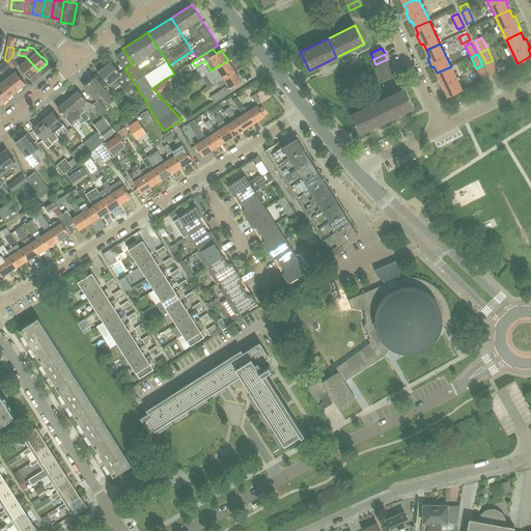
[(29,78),(33,75),(34,77),(39,73),(38,71),(28,59),(20,66),(29,78)]
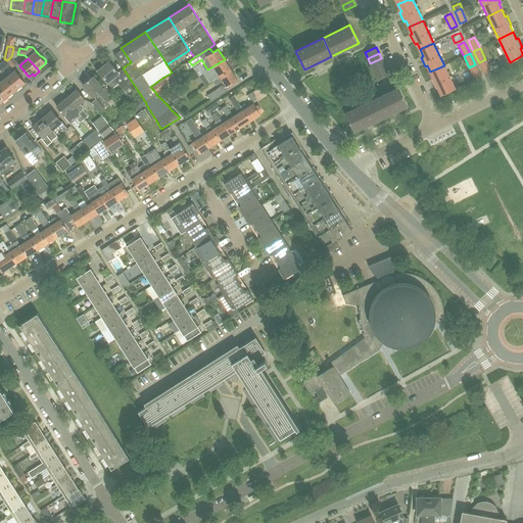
[(381,58),(370,63),(373,69),(384,63),(381,58)]
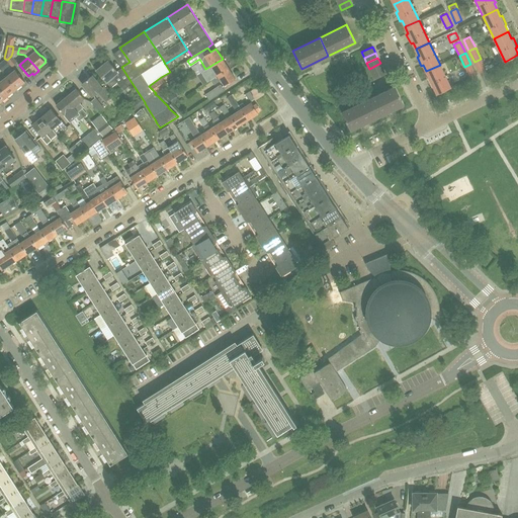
[(7,60),(5,59),(0,63),(0,68),(1,70),(3,68),(9,63),(7,60)]
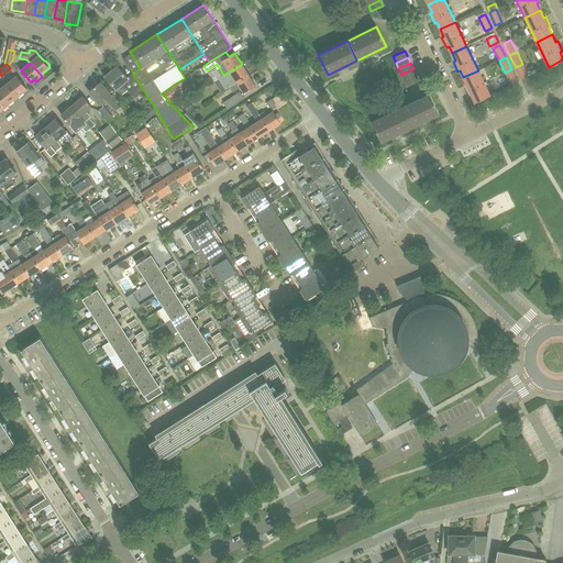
[(242,64),(223,75),(221,77),(228,88),(231,86),(249,75),(242,64)]
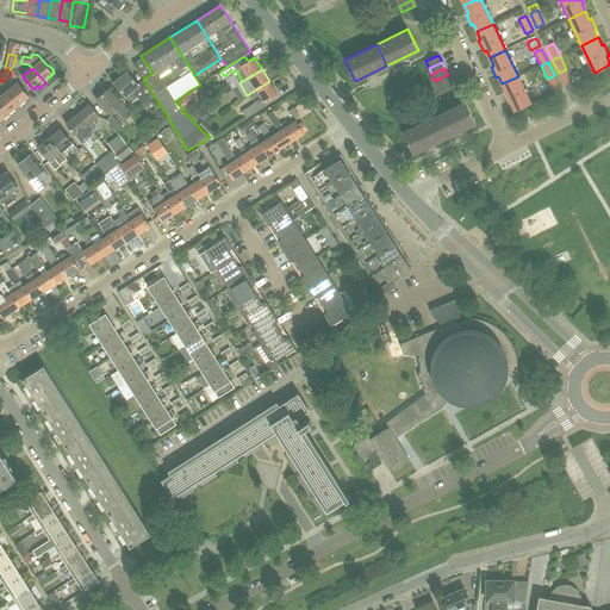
[(143,79),(137,83),(128,72),(113,82),(130,103),(137,97),(145,107),(156,99),(154,95),(143,79)]
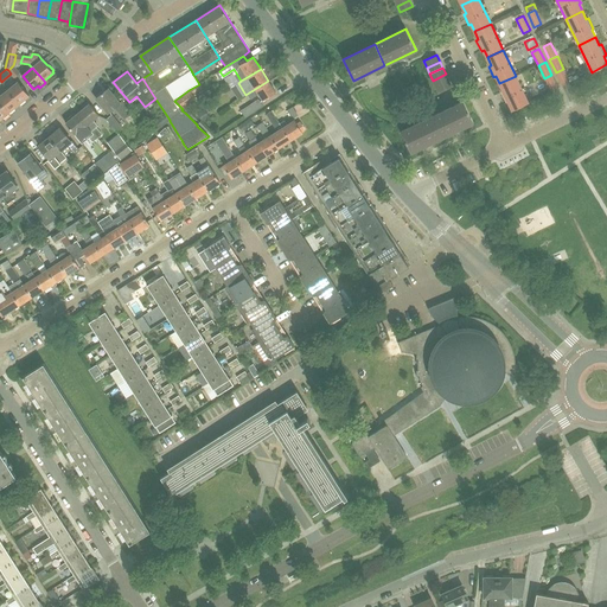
[(446,74),(433,81),(436,87),(449,81),(446,74)]
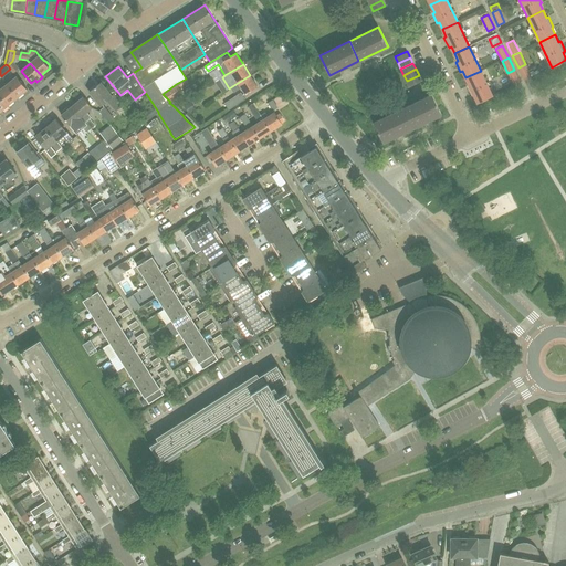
[(481,71),(465,77),(469,85),(468,85),(472,96),(474,95),(478,103),(493,95),(481,71)]
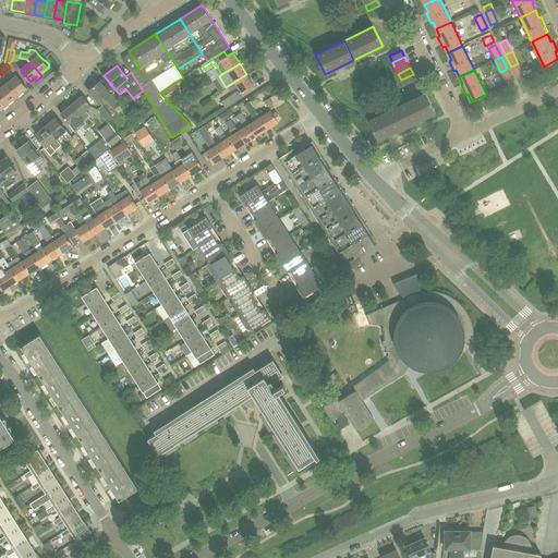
[(246,74),(229,85),(232,91),(238,87),(242,93),(254,85),(246,74)]
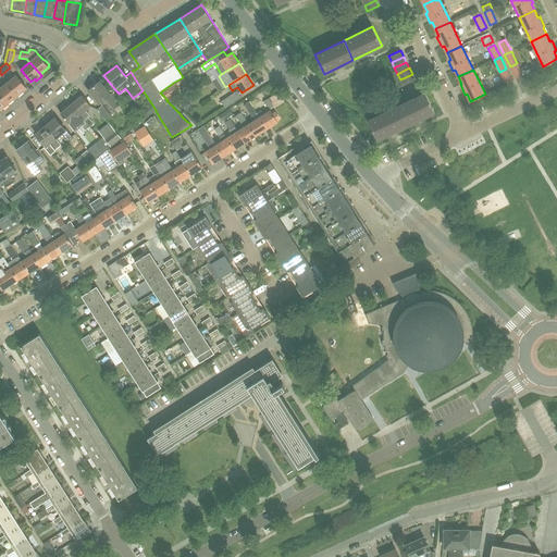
[(412,74),(400,79),(403,86),(415,79),(412,74)]
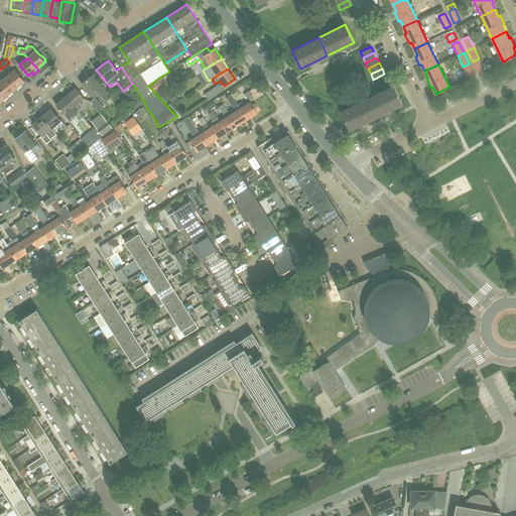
[(15,70),(7,77),(16,89),(25,82),(15,70)]
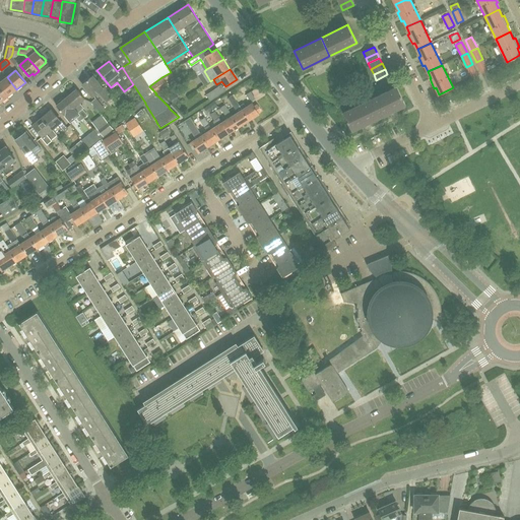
[(103,88),(99,83),(92,76),(82,84),(92,98),(99,92),(107,102),(113,96),(105,87),(103,88)]
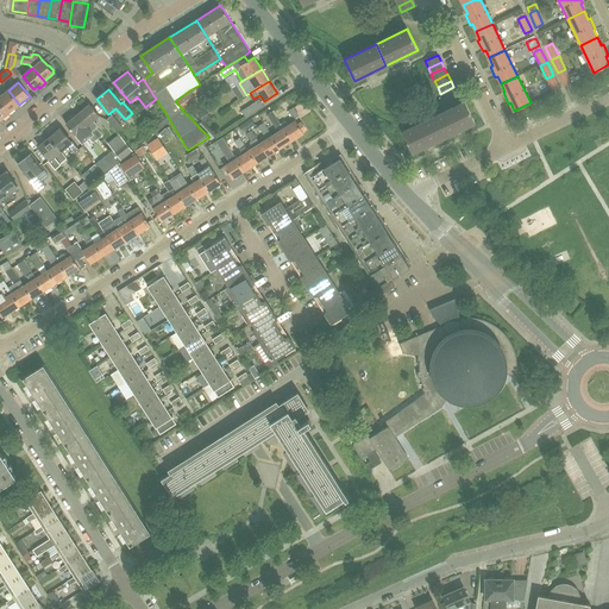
[(8,90),(0,96),(0,102),(8,113),(19,105),(8,90)]
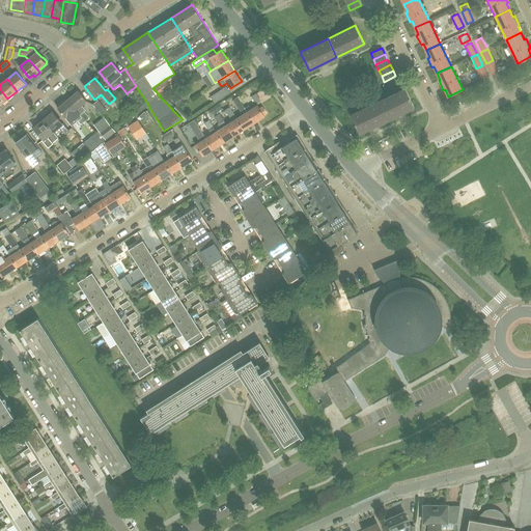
[(168,83),(165,79),(152,88),(160,95),(171,88),(168,83)]
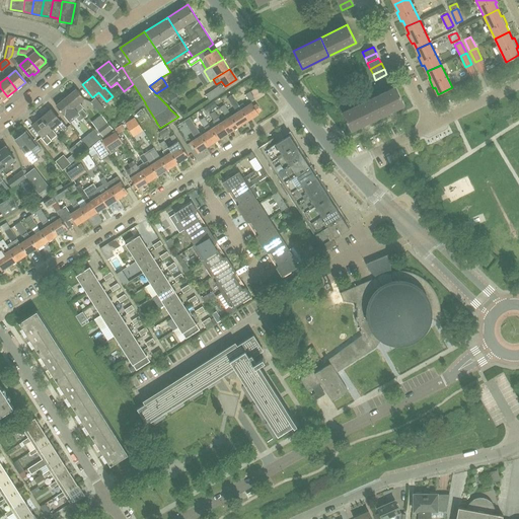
[(206,94),(210,100),(225,91),(221,85),(206,94)]
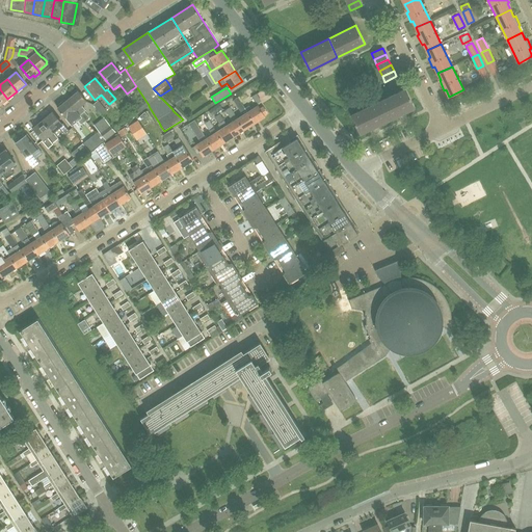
[(406,88),(378,102),(388,121),(416,107),(406,88)]
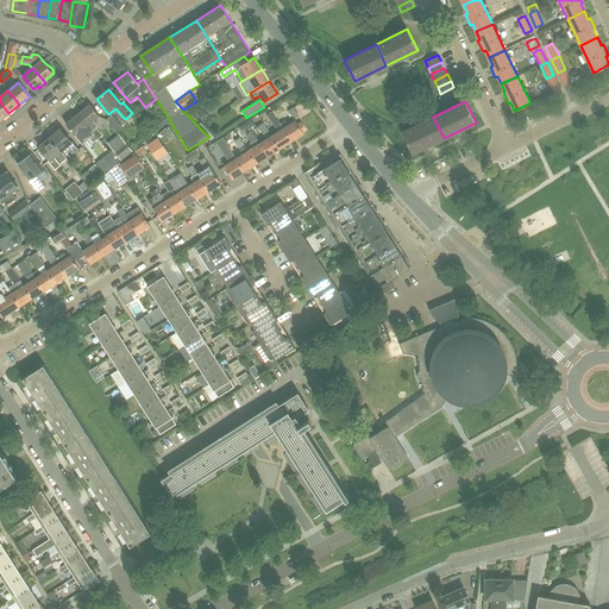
[(83,110),(77,114),(98,138),(102,135),(98,129),(99,127),(93,120),(99,115),(89,105),(88,102),(82,107),(83,110)]
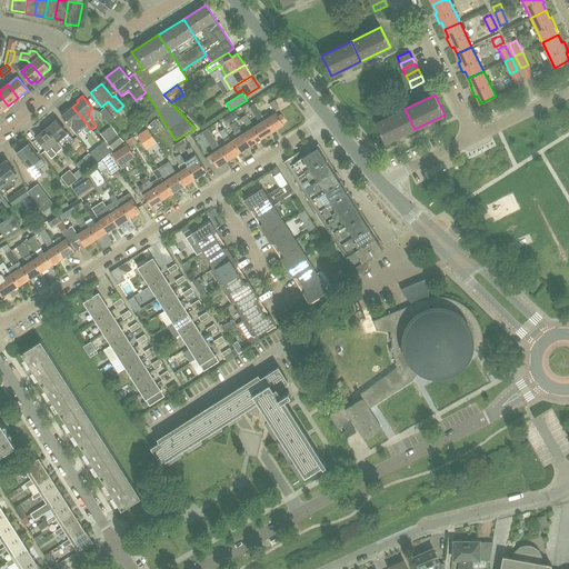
[(276,100),(270,103),(276,111),(280,108),(276,100)]
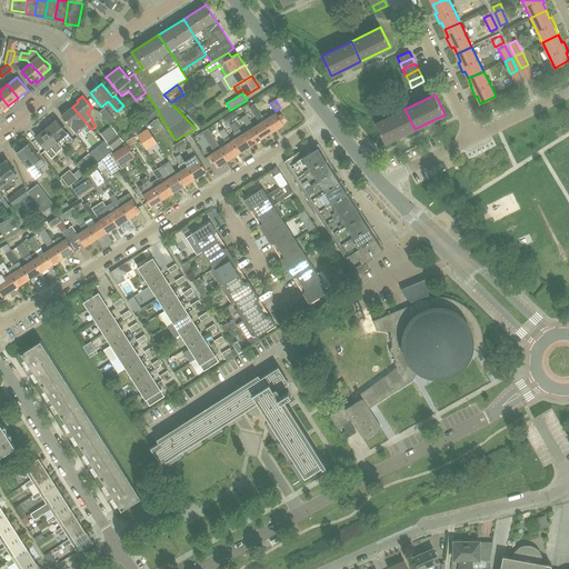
[(195,106),(192,102),(190,103),(185,107),(190,115),(197,110),(195,106)]
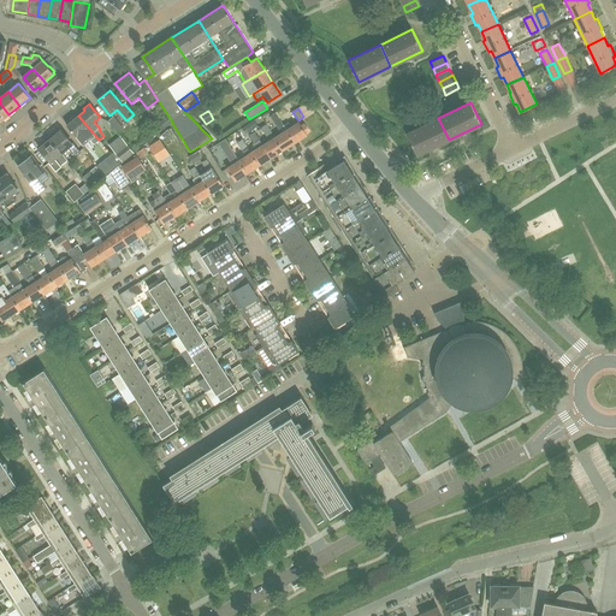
[(276,113),(271,116),(282,134),(274,137),(283,150),(295,143),(286,130),(276,113)]
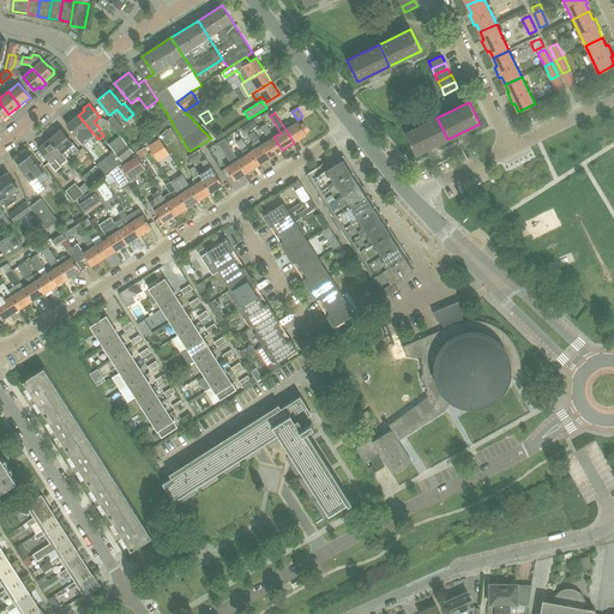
[(172,121),(167,114),(151,127),(157,133),(170,121),(172,121)]
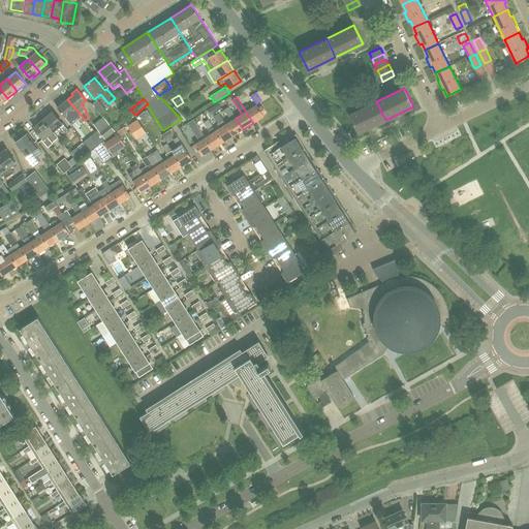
[(67,99),(63,102),(62,101),(57,105),(58,107),(64,116),(66,118),(70,123),(75,119),(76,118),(82,123),(85,120),(67,99)]
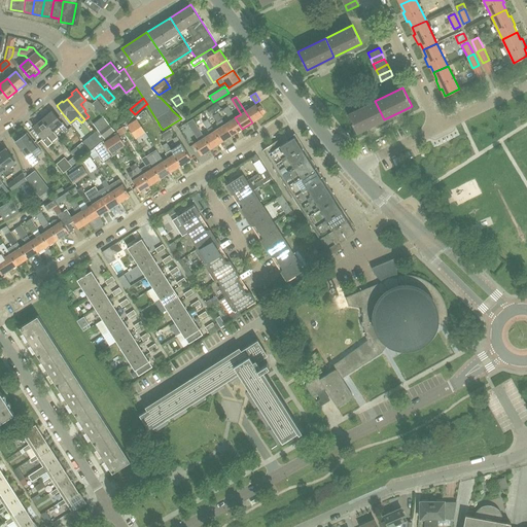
[(97,100),(93,104),(101,114),(106,110),(97,100)]
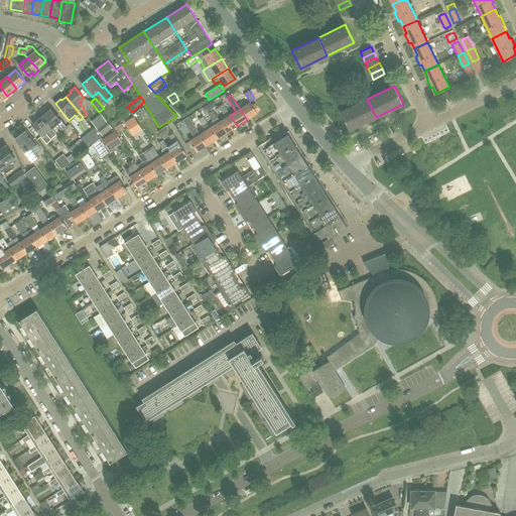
[(367,99),(341,112),(349,129),(376,117),(367,99)]
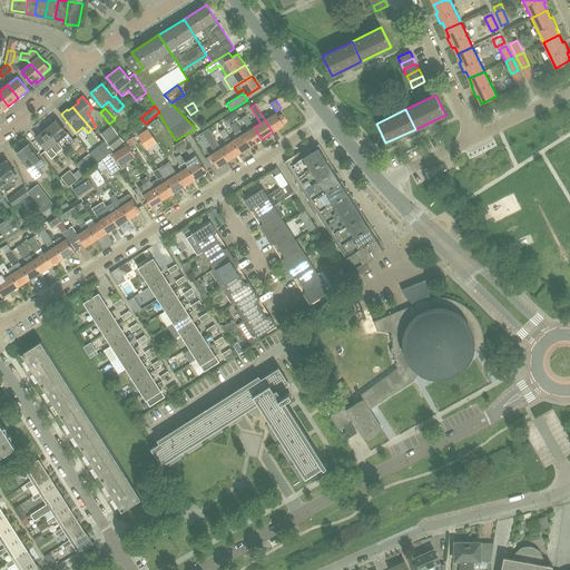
[(277,114),(265,120),(273,133),(284,125),(284,124),(287,121),(282,115),(278,116),(277,114)]
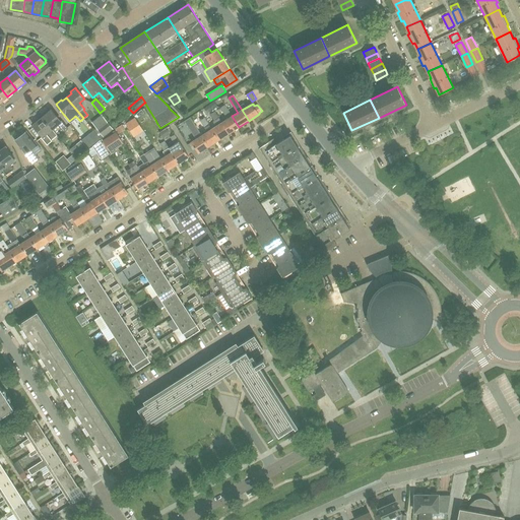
[(224,105),(220,108),(224,115),(229,112),(224,105)]
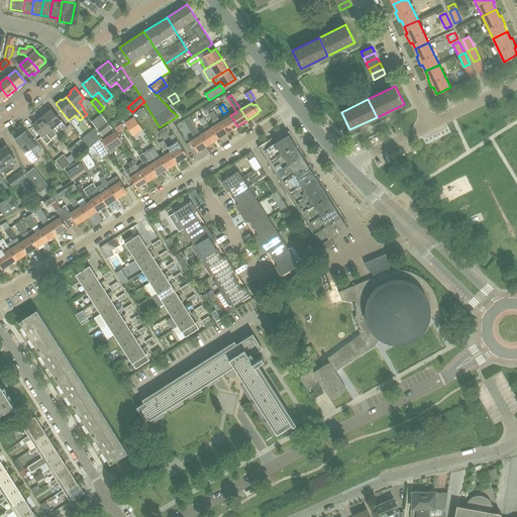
[(42,116),(41,116),(52,128),(57,124),(63,131),(68,127),(62,119),(61,120),(52,109),(47,112),(45,110),(40,114),(42,116)]
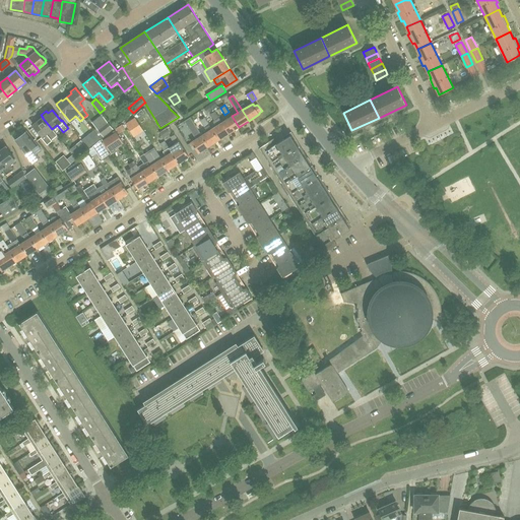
[(142,110),(135,116),(137,119),(144,113),(142,110)]
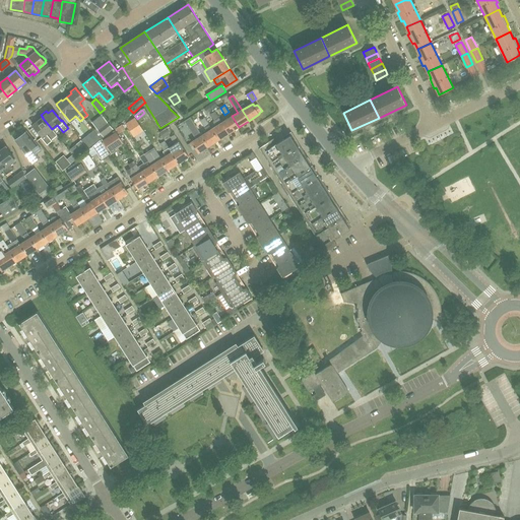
[(124,112),(123,111),(118,115),(123,121),(127,118),(128,117),(124,112)]
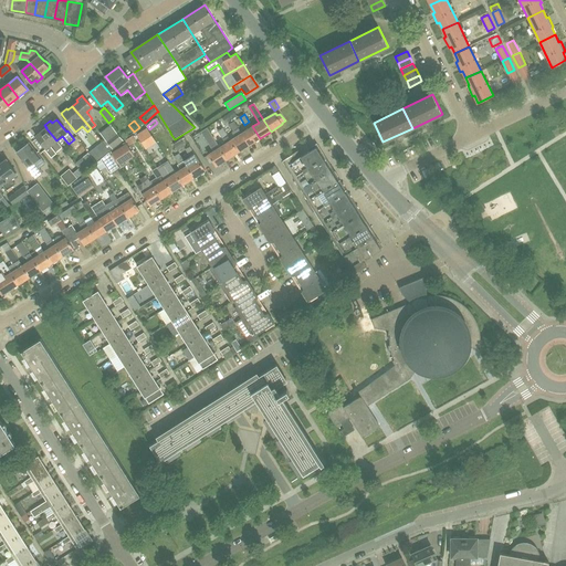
[(233,122),(229,124),(233,132),(232,133),(234,138),(230,140),(238,153),(249,145),(241,134),(233,122)]
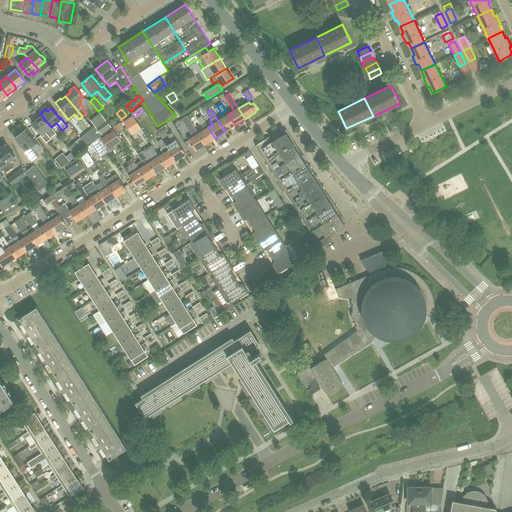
[(37,119),(32,123),(42,134),(41,135),(46,142),(51,138),(50,137),(56,133),(51,127),(41,115),(40,113),(35,117),(37,119)]
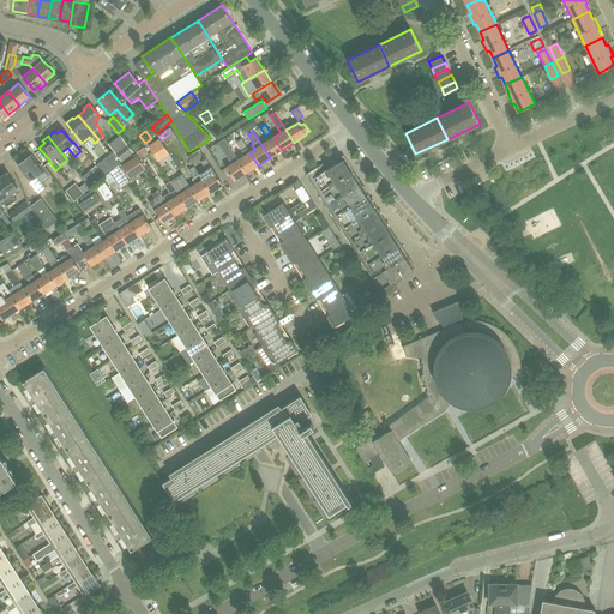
[(274,137),(262,145),(270,157),(282,150),(274,137)]
